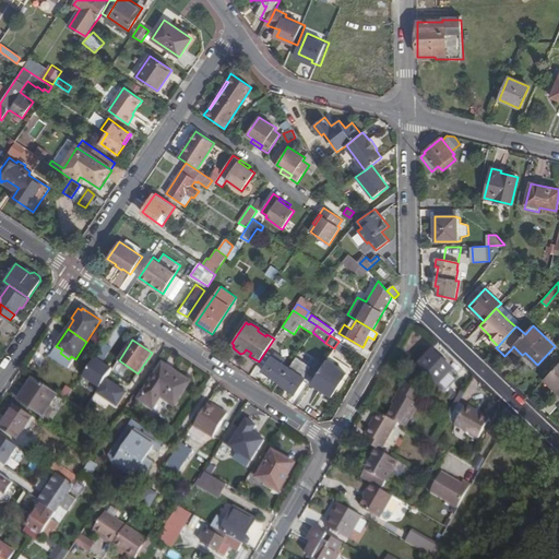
[(339,342),(334,347),(339,351),(344,355),(348,348),(339,342)]
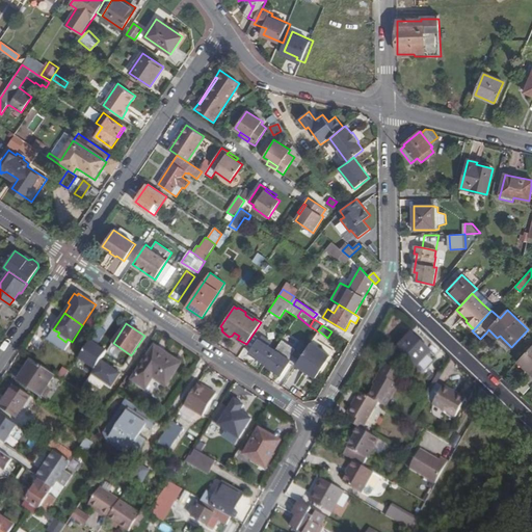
[(488,329),(486,333),(507,352),(511,347),(500,336),(497,338),(488,329)]
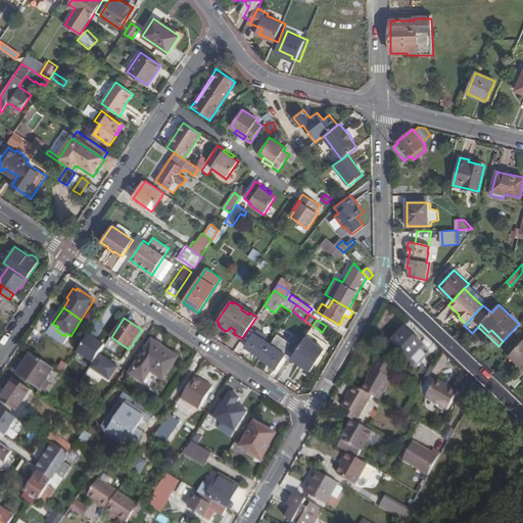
[(430,352),(405,328),(392,341),(418,365),(430,352)]
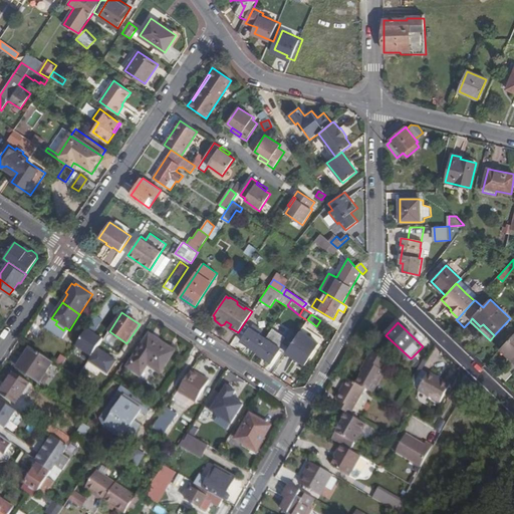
[(265,337),(250,327),(240,340),(256,351),(265,337)]
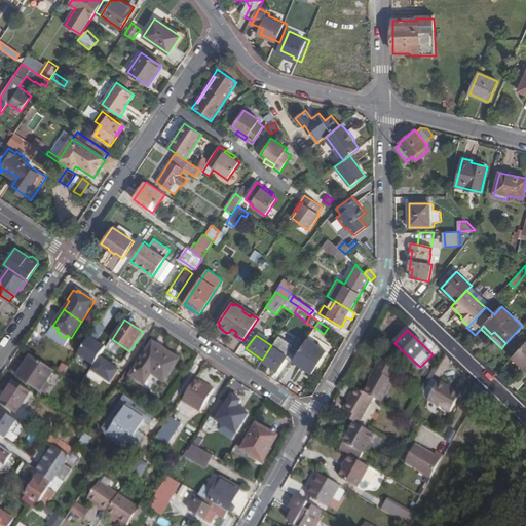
[(296,355),(305,342),(298,337),(289,350),(296,355)]
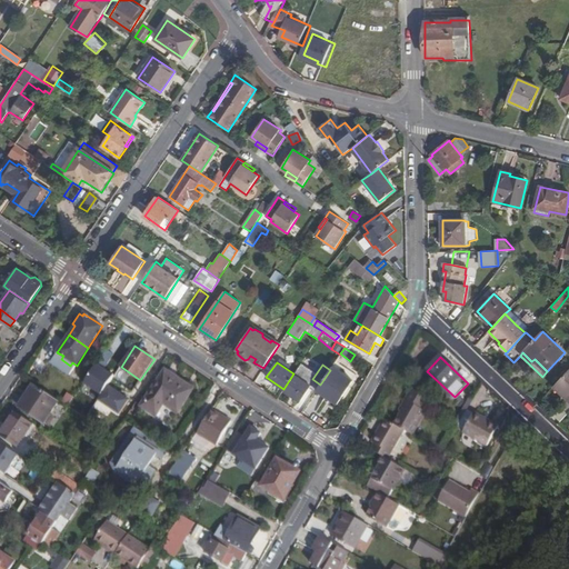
[(352,380),(331,367),(330,370),(320,385),(317,389),(338,403),(352,380)]
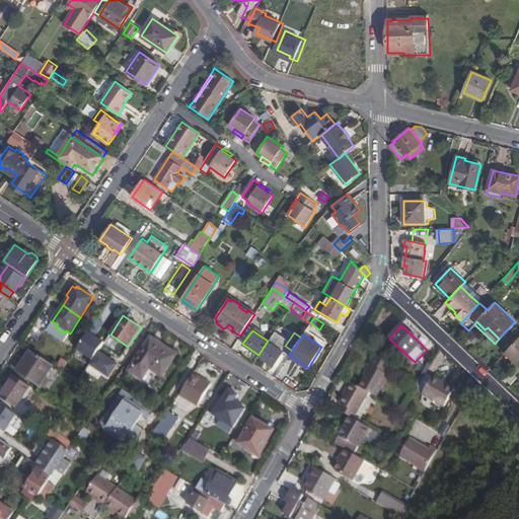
[(518,337),(505,353),(518,366),(518,337)]
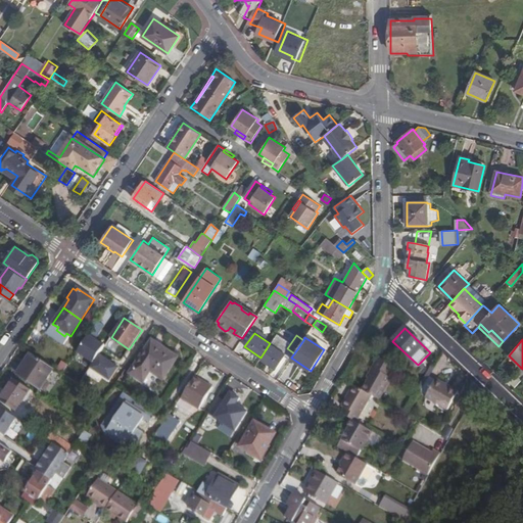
[(173,354),(152,341),(131,373),(143,381),(150,370),(158,375),(162,378),(177,358),(173,354)]
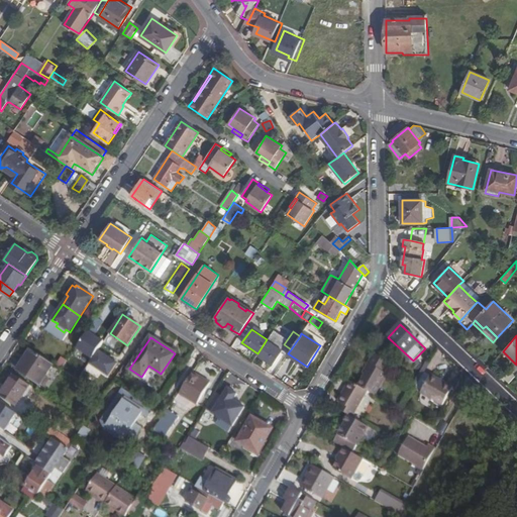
[(281,348),(267,339),(257,353),(274,365),(283,350),(281,348)]
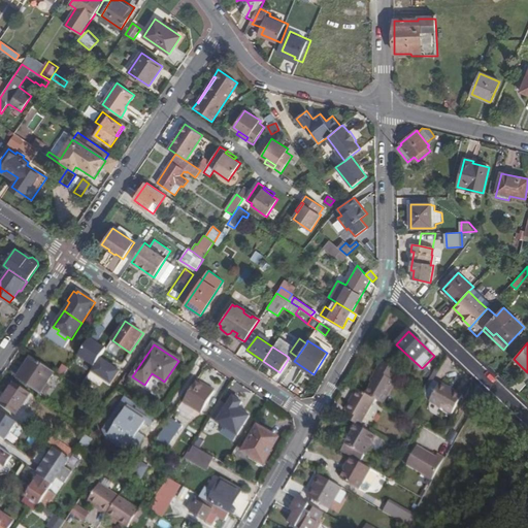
[(297,357),(290,352),(287,356),(289,358),(279,372),(285,375),(294,361),(297,357)]
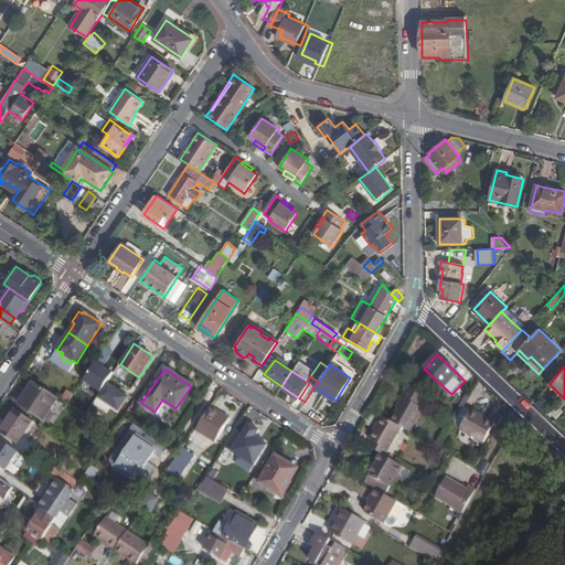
[(19,404),(33,382),(31,381),(17,402),(19,404)]
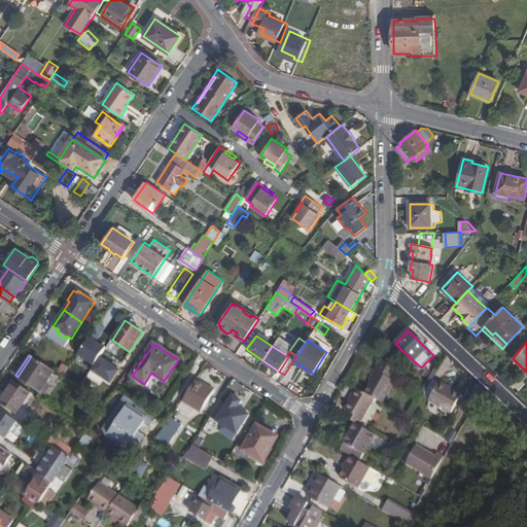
[(133,359),(127,355),(123,362),(129,366),(133,359)]
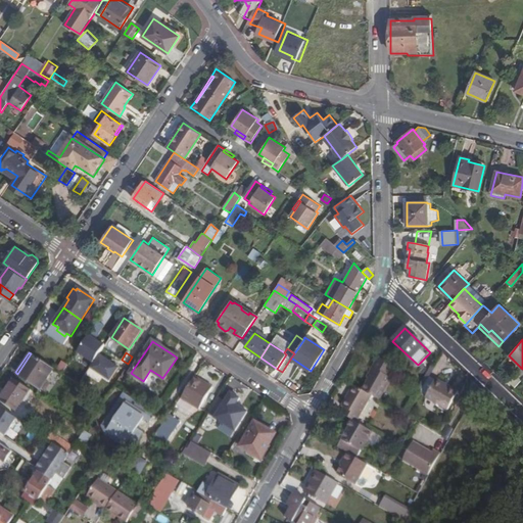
[(54,369),(31,353),(17,374),(40,388),(41,388),(45,390),(51,381),(47,378),(54,369)]
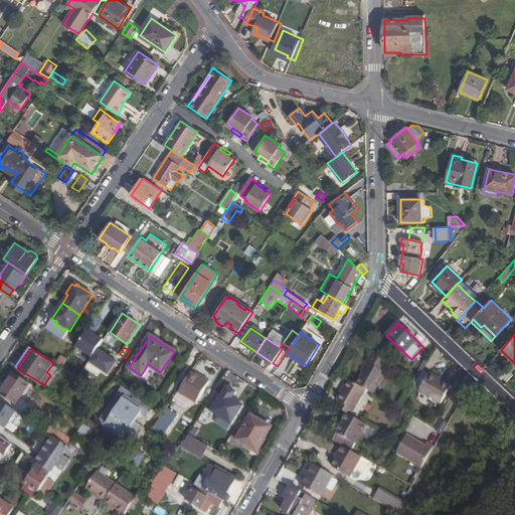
[(386,363),(373,351),(364,367),(366,368),(357,384),(366,389),(373,393),(385,372),(382,370),(386,363)]
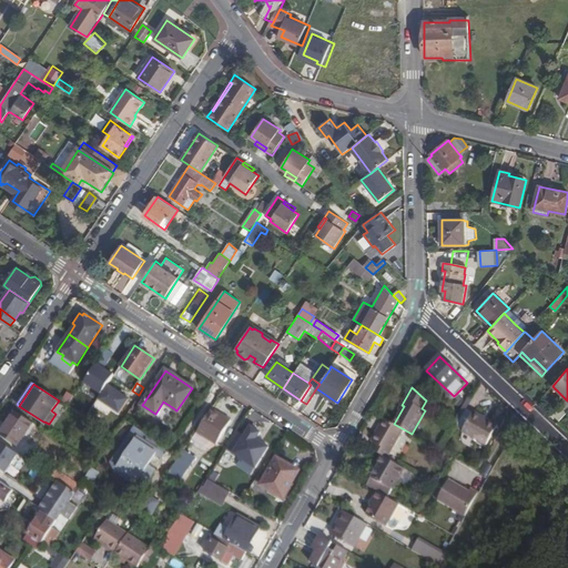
[(231,421),(212,408),(196,433),(216,444),(231,421)]
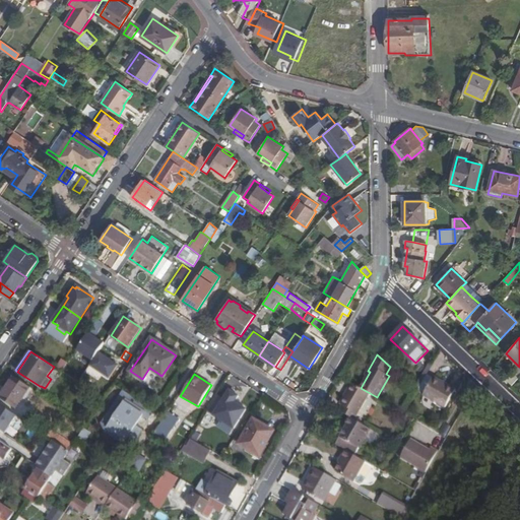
[(0,397),(14,377),(11,375),(0,392),(0,397)]
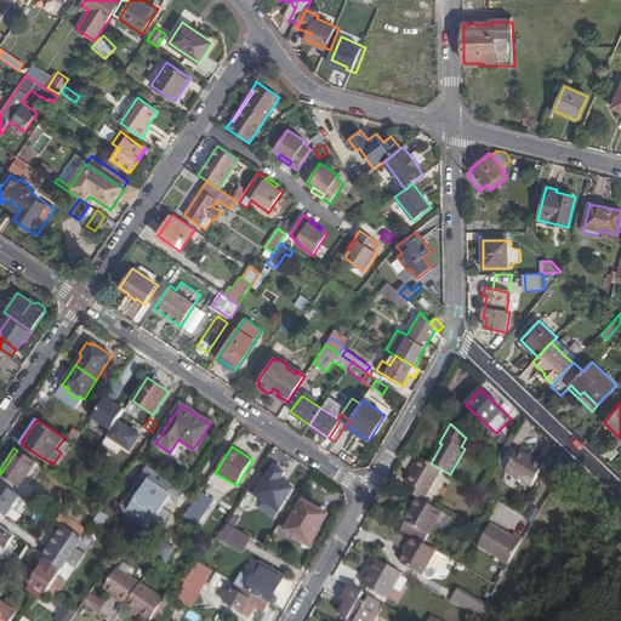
[(35,462),(17,450),(0,474),(18,488),(35,462)]
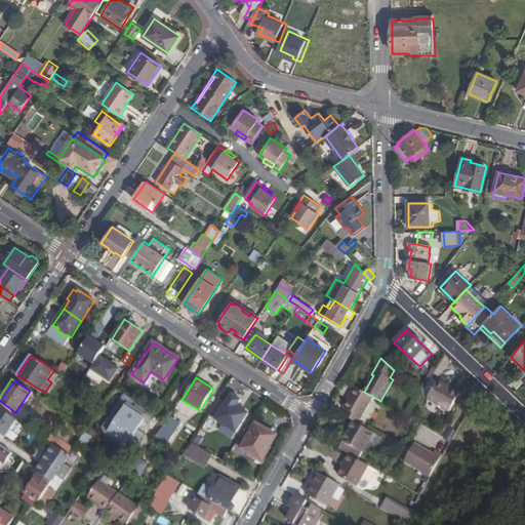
[(460,393),(438,380),(428,398),(450,411),(460,393)]
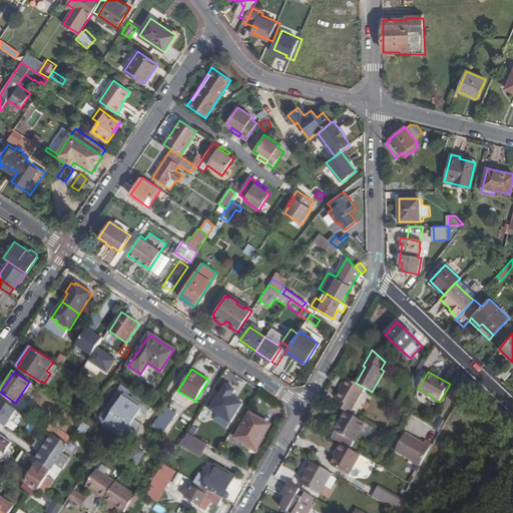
[(345,387),(343,385),(335,398),(338,400),(335,405),(347,412),(350,414),(365,388),(356,383),(350,379),(345,387)]
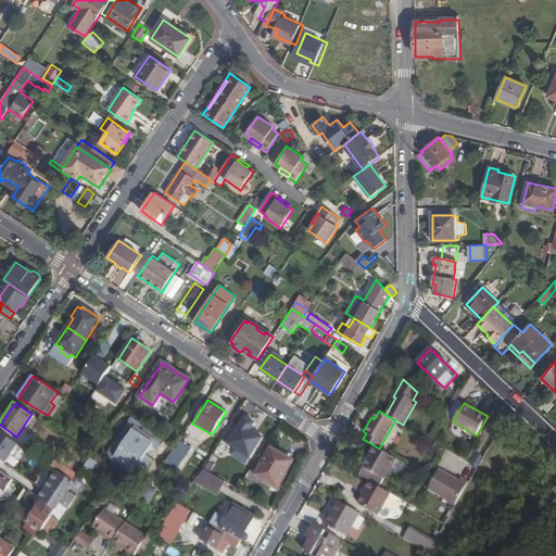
[(165,440),(131,418),(109,453),(113,462),(139,479),(143,472),(137,468),(152,444),(159,449),(165,440)]
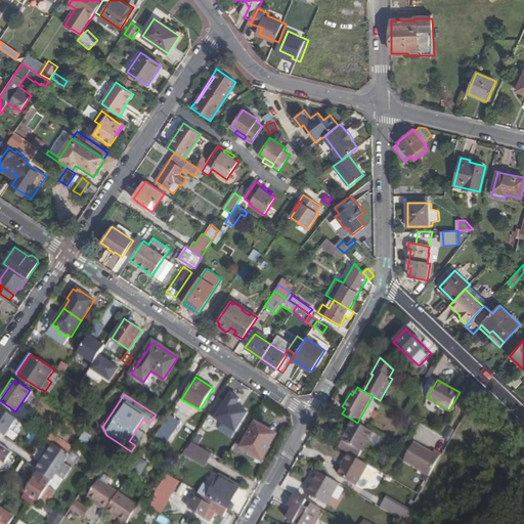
[(228,437),(243,417),(220,401),(212,412),(218,417),(214,423),(222,428),(219,431),(228,437)]
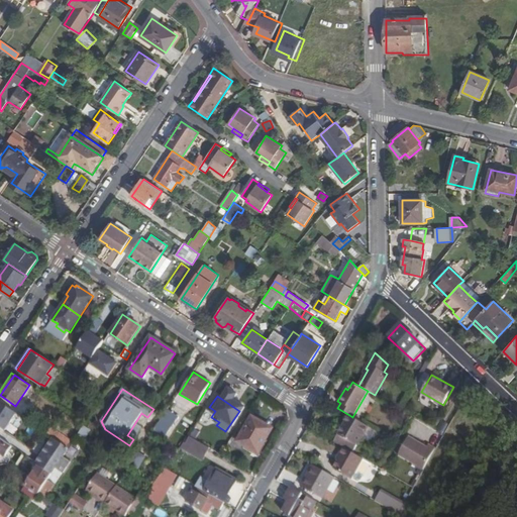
[(0,426),(5,430),(16,413),(0,401),(0,426)]
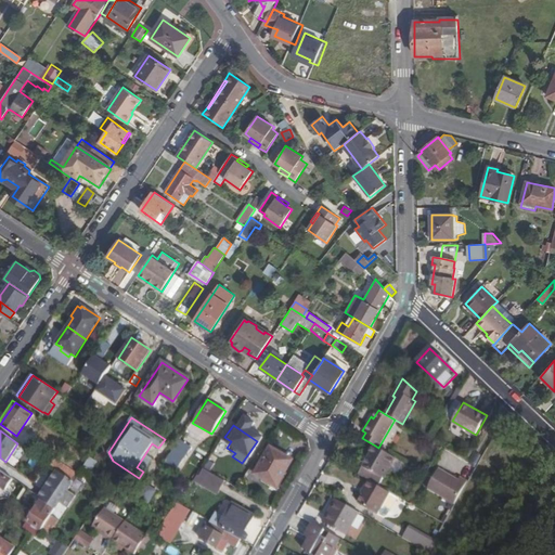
[(185,437),(182,435),(171,452),(163,465),(175,473),(175,472),(191,447),(182,441),(185,437)]
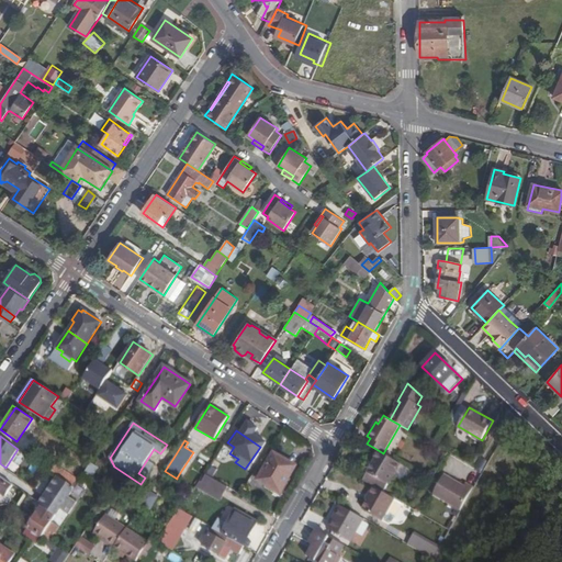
[(226,451),(222,448),(206,474),(216,481),(224,468),(217,463),(226,451)]
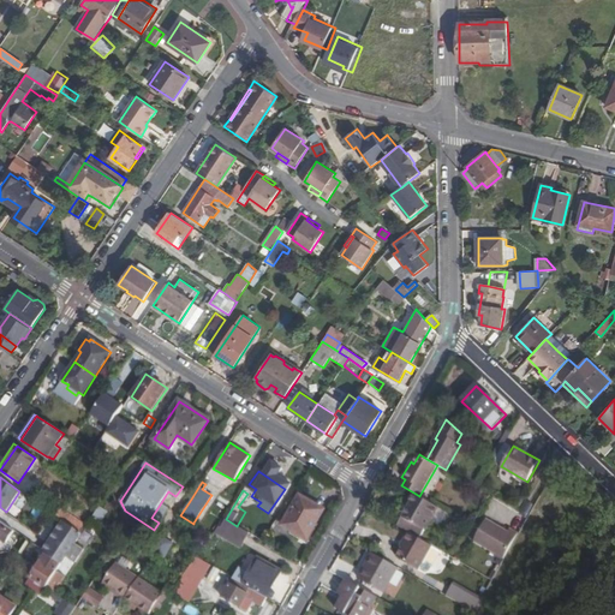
[(419,496),(416,494),(410,503),(412,505),(410,508),(407,507),(398,525),(408,532),(421,538),(431,520),(437,508),(439,507),(419,496)]
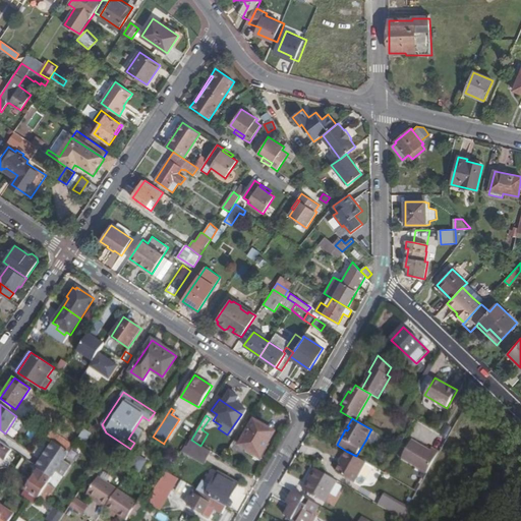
[(274,431),(254,420),(240,445),(259,456),(274,431)]
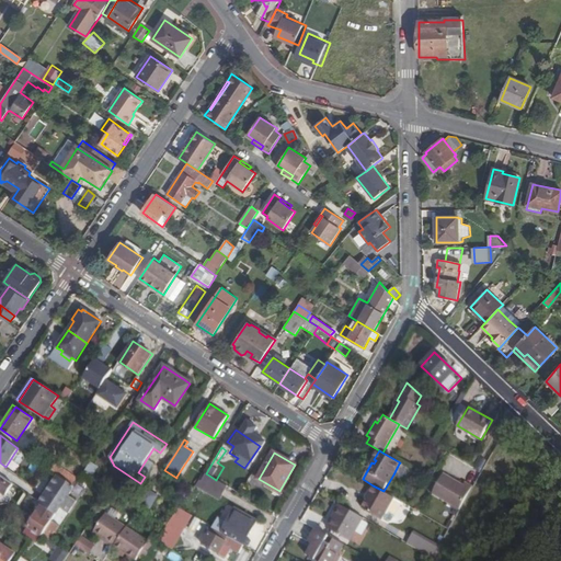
[(99,467),(91,461),(84,472),(92,478),(99,467)]
